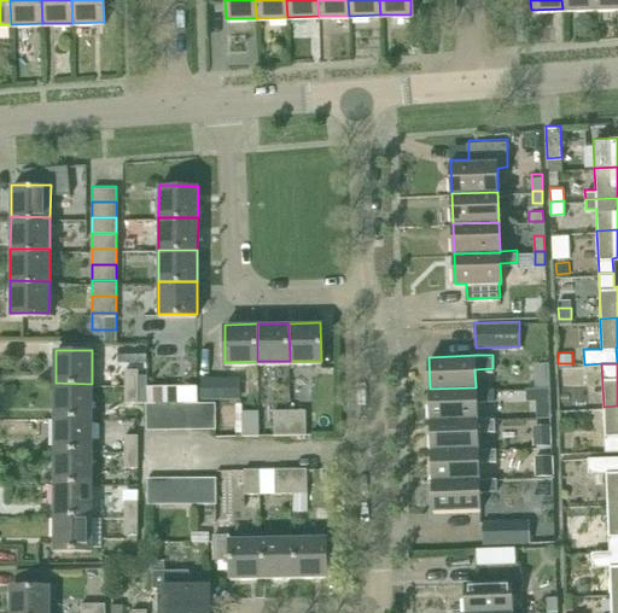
[(112,384),(124,384),(124,368),(112,368),(112,384)]
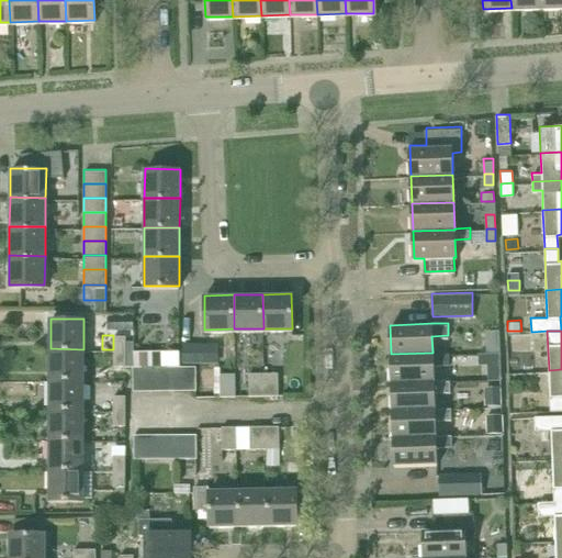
[(113,335),(113,349),(123,349),(123,335),(113,335)]
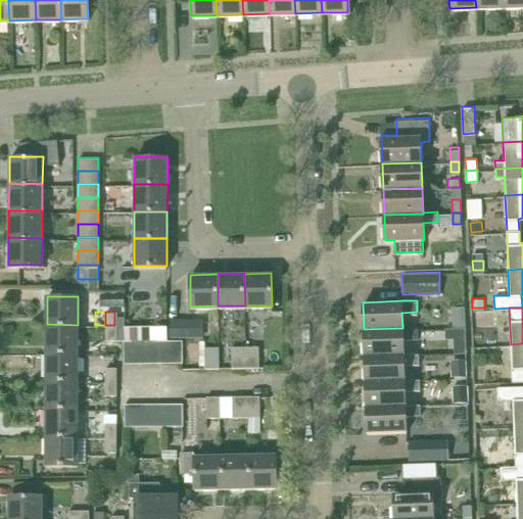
[(192,316),(170,316),(170,336),(192,336),(192,316)]
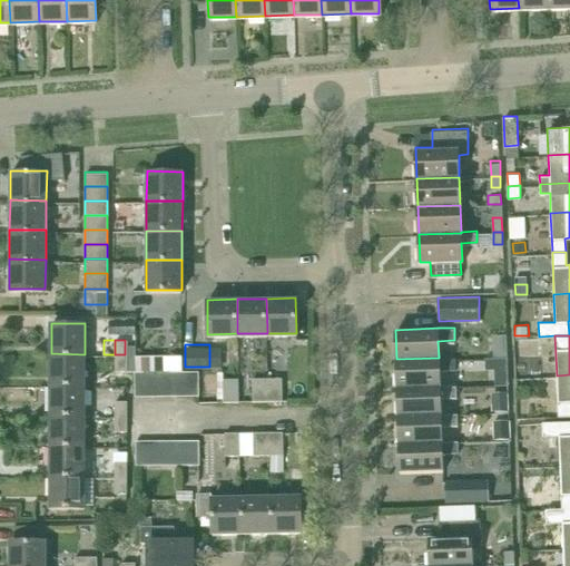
[(85,354),(51,353),(50,384),(85,384),(85,354)]
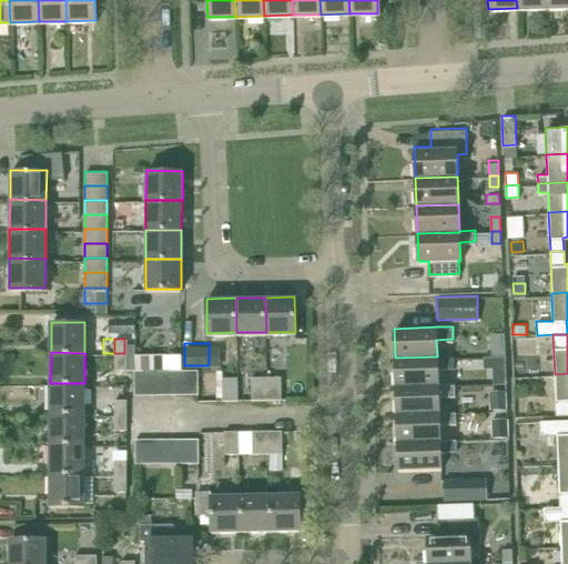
[(124,353),(114,353),(114,366),(124,366),(124,353)]
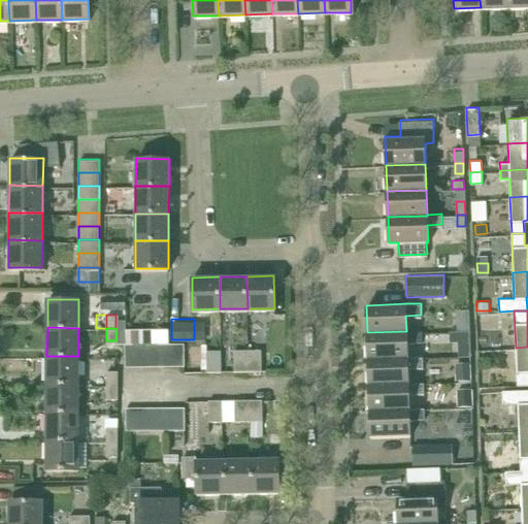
[(367,332),(368,358),(407,357),(407,356),(406,340),(421,339),(421,329),(406,330),(406,331),(367,332)]
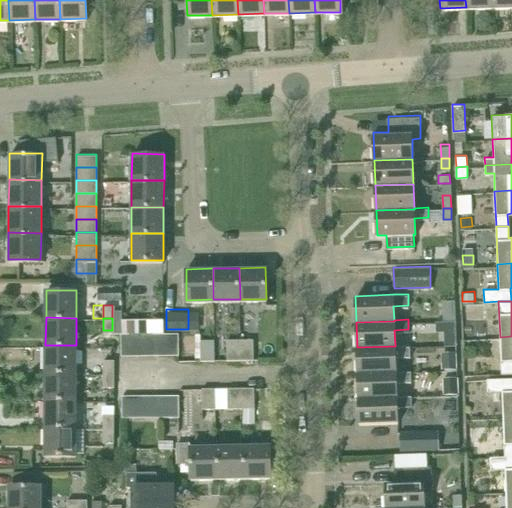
[(121,353),(133,353),(133,331),(121,332),(121,353)]
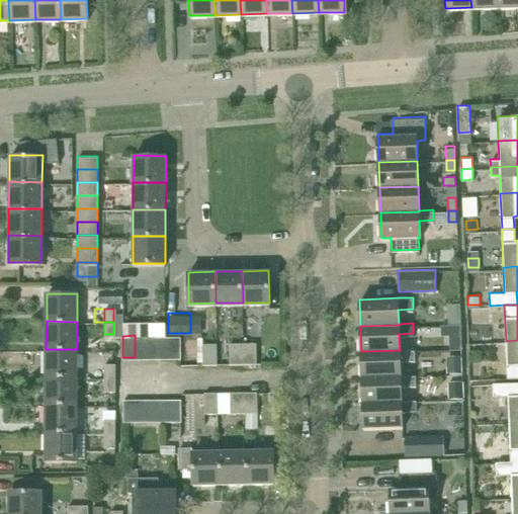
[(135,335),(135,357),(146,357),(146,335),(135,335)]
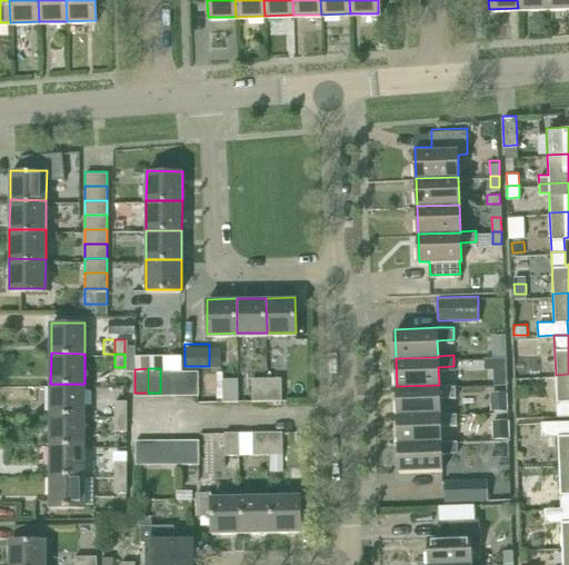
[(160,393),(173,393),(172,368),(160,368),(160,393)]
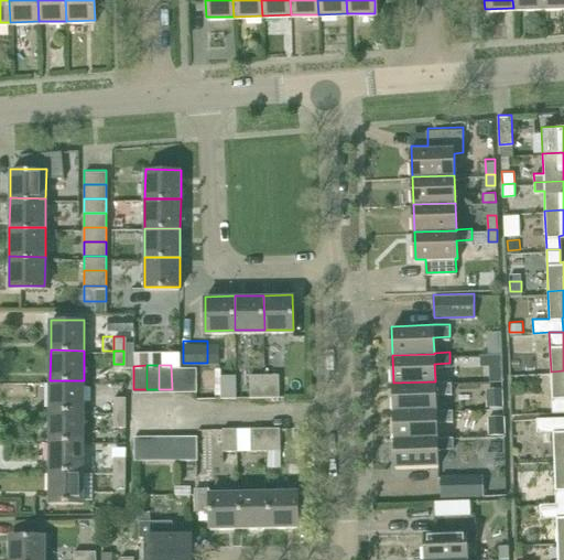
[(172,389),(184,389),(184,365),(171,365),(172,389)]
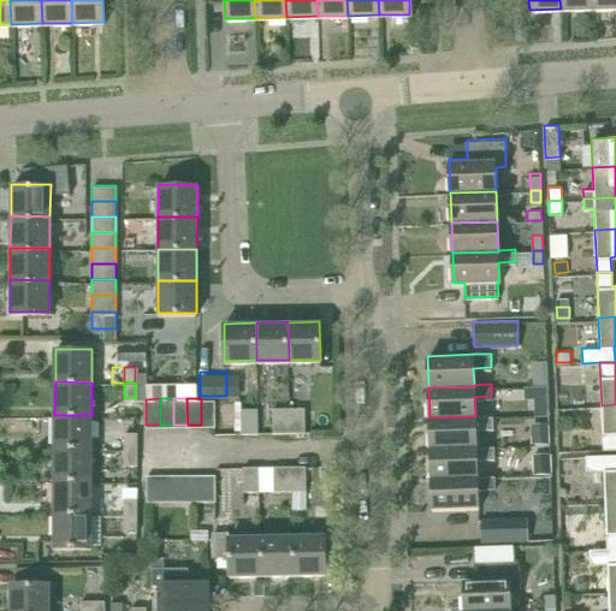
[(201,398),(201,425),(214,425),(214,398),(201,398)]
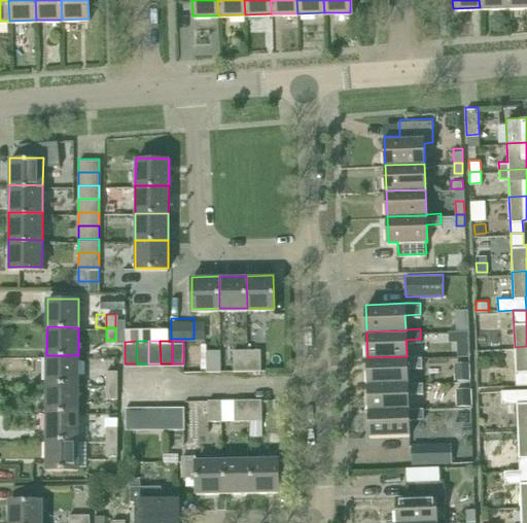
[(459,342),(460,355),(470,354),(469,341),(459,342)]
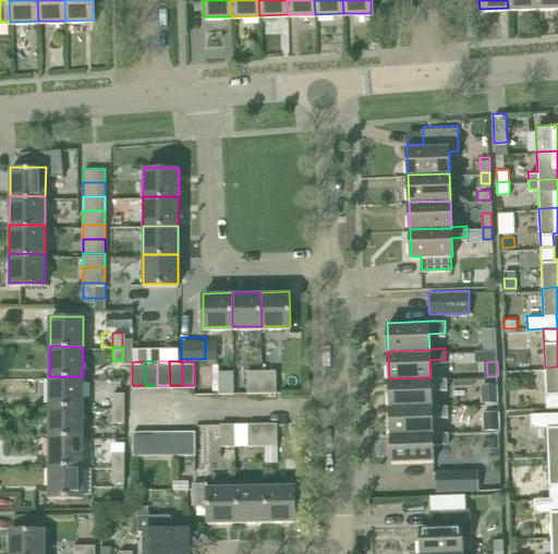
[(557,366),(545,368),(546,406),(557,406),(557,366)]
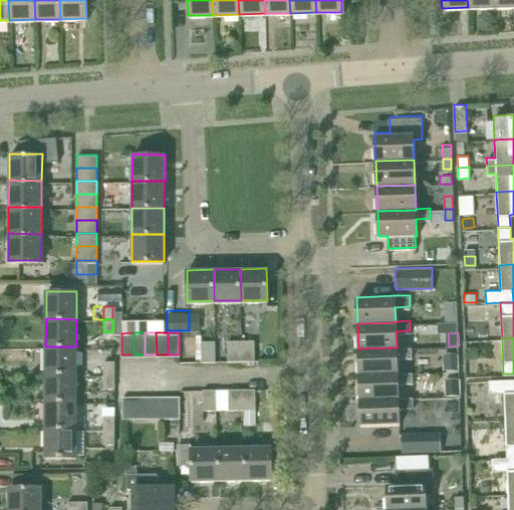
[(241,340),(242,359),(253,359),(253,339),(241,340)]
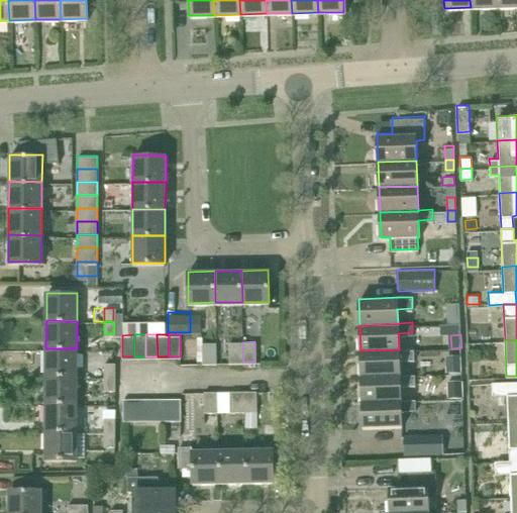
[(202,363),(215,363),(215,342),(202,342),(202,363)]
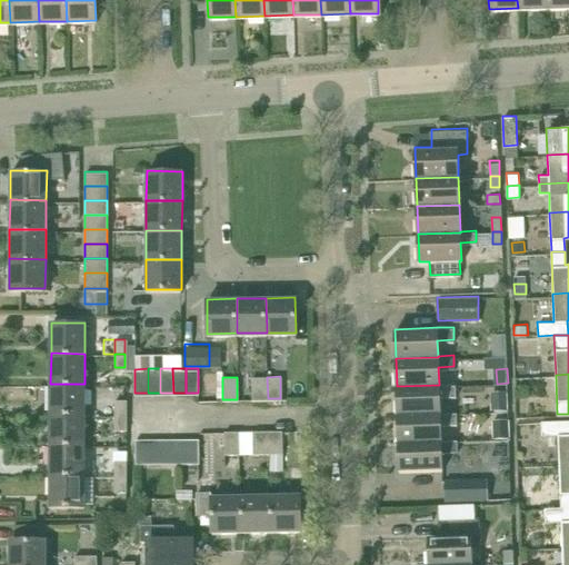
[(253,398),(268,398),(267,377),(253,377),(253,398)]
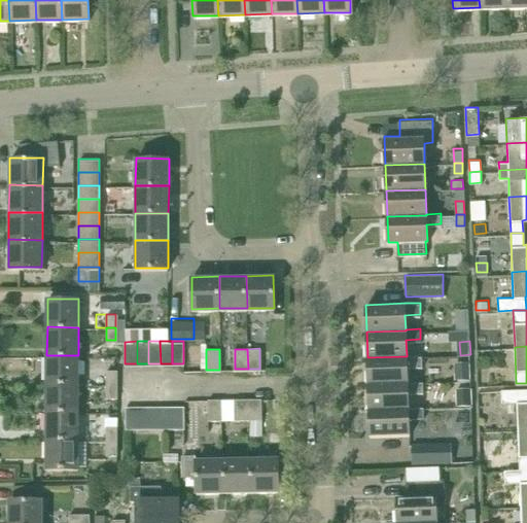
[(408,382),(408,381),(407,365),(422,364),(422,354),(407,355),(407,356),(367,357),(369,383),(408,382)]
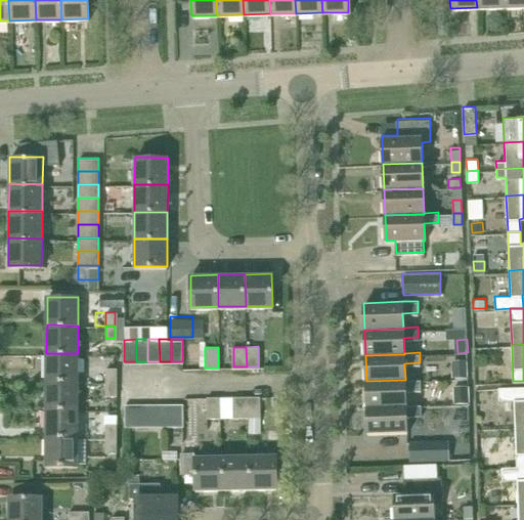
[(46,353),(46,381),(77,381),(78,353),(46,353)]
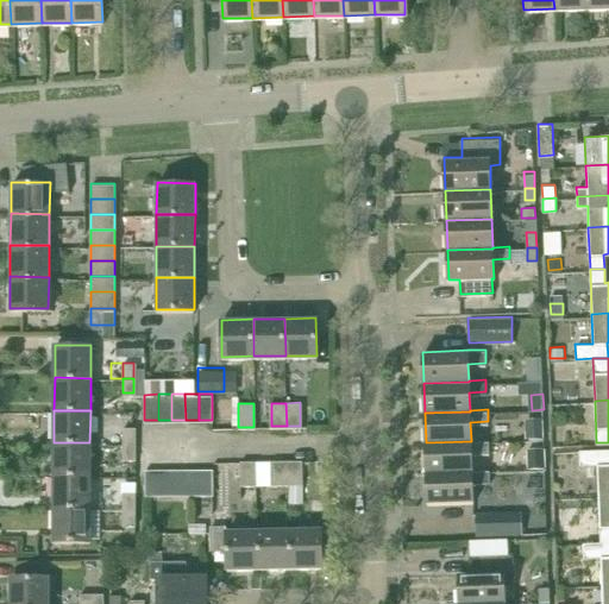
[(523,417),(525,436),(544,436),(542,416),(523,417)]
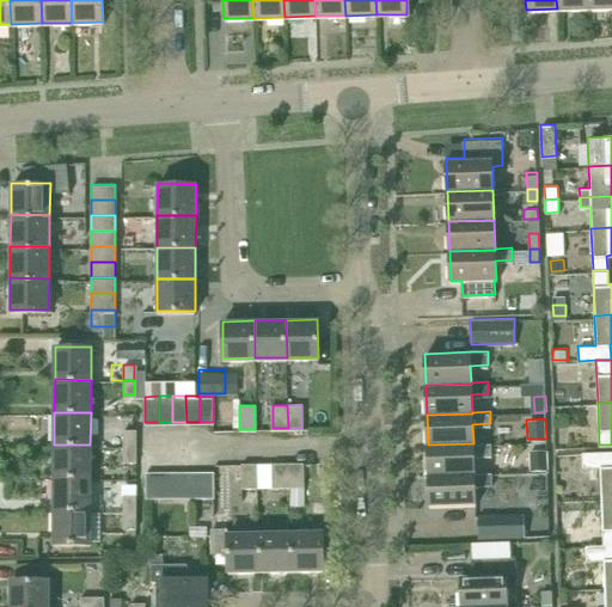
[(123,429),(123,446),(134,446),(134,429),(123,429)]
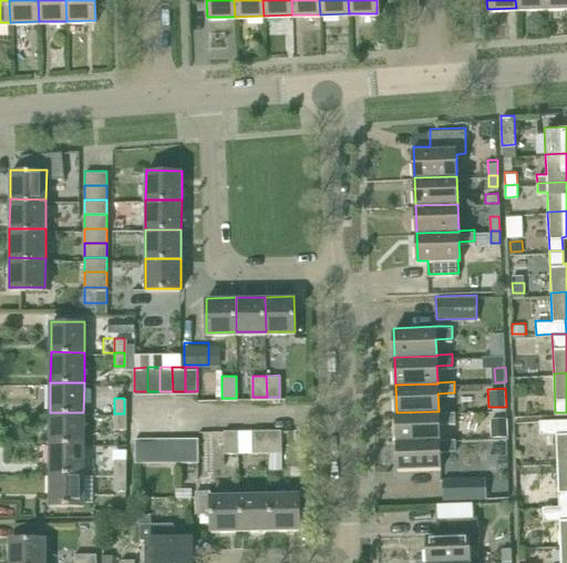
[(439,411),(397,412),(398,440),(440,439),(439,421),(455,420),(455,409),(439,410),(439,411)]
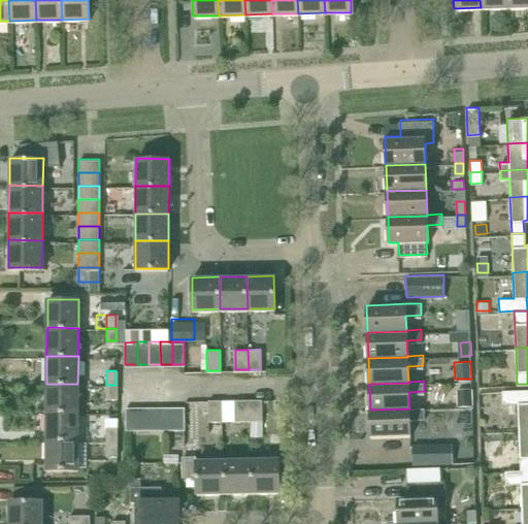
[(77,384),(46,384),(46,413),(77,413),(77,384)]
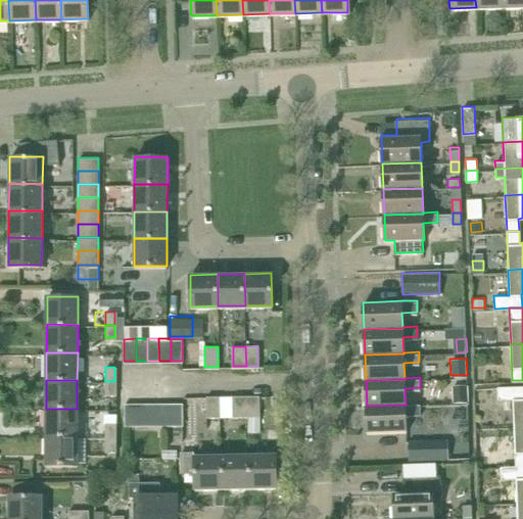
[(114,381),(105,381),(105,392),(114,392),(114,381)]
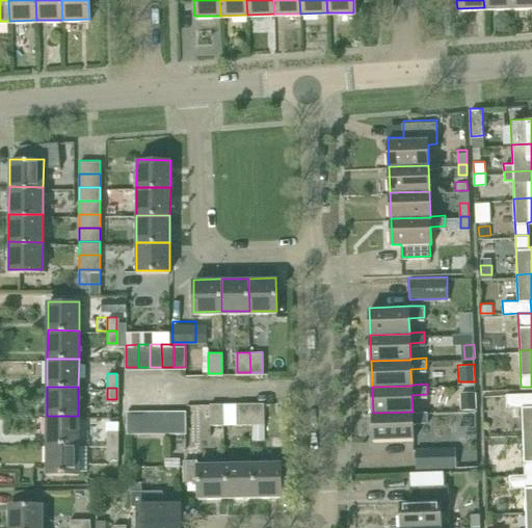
[(459,391),(460,407),(476,406),(475,390),(459,391)]
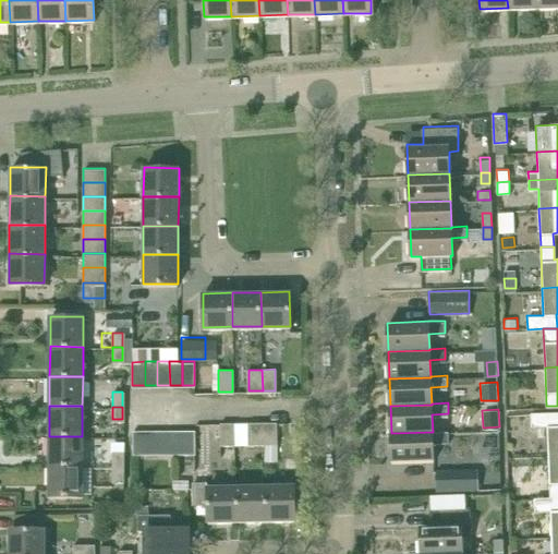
[(547,425),(547,454),(557,453),(557,410),(530,412),(531,425),(547,425)]
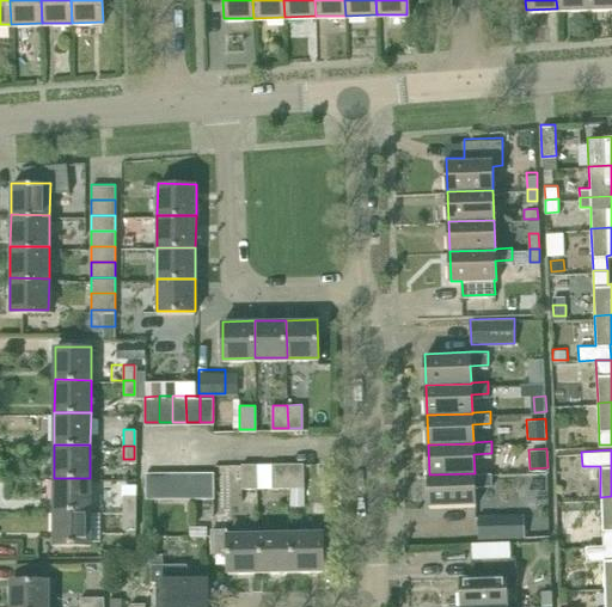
[(331,461),(303,461),(287,463),(288,484),(332,483),(331,461)]
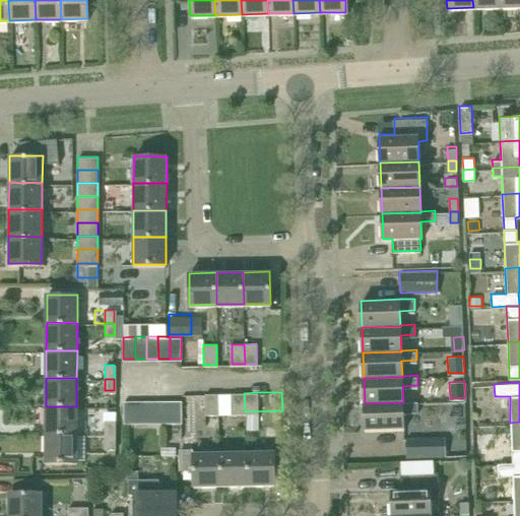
[(205,412),(218,412),(217,393),(205,393),(205,412)]
